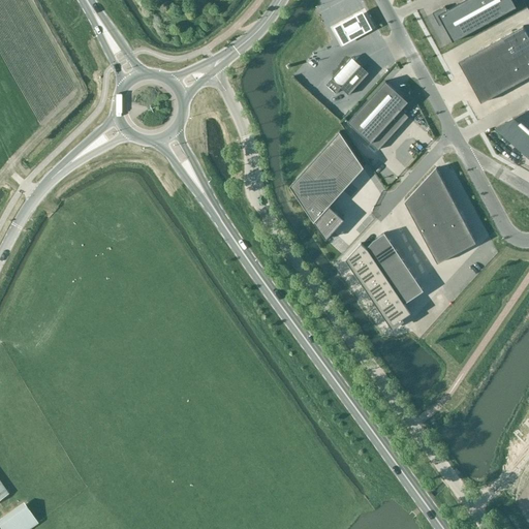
[(445,6),(433,13),(439,26),(443,24),(453,42),(516,7),(511,0),(465,0),(447,9),(445,6)]
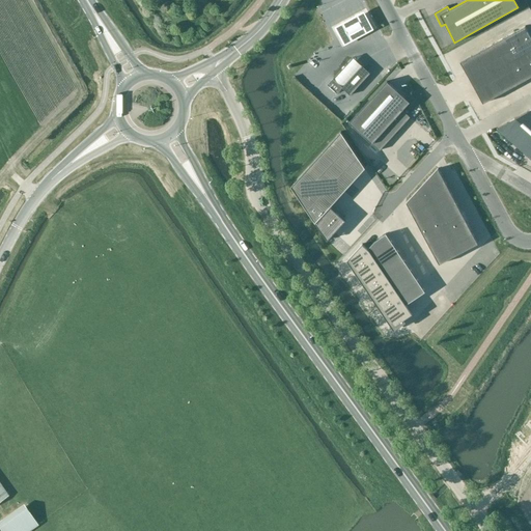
[(366,9),(336,27),(346,46),(376,28),(366,9)]
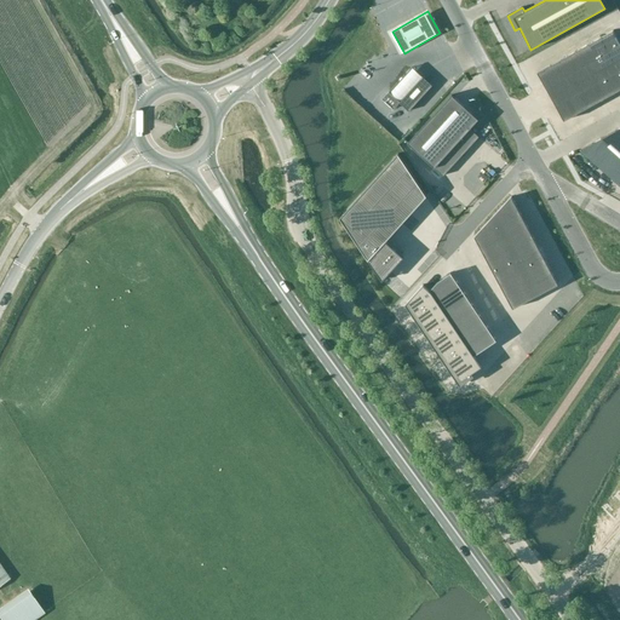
[(619,41),(613,30),(538,73),(564,121),(619,90),(619,41)]
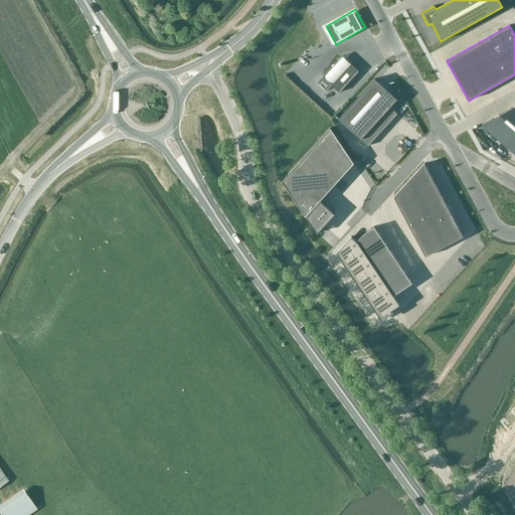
[(342,56),(323,76),(332,84),(351,63),(342,56)]
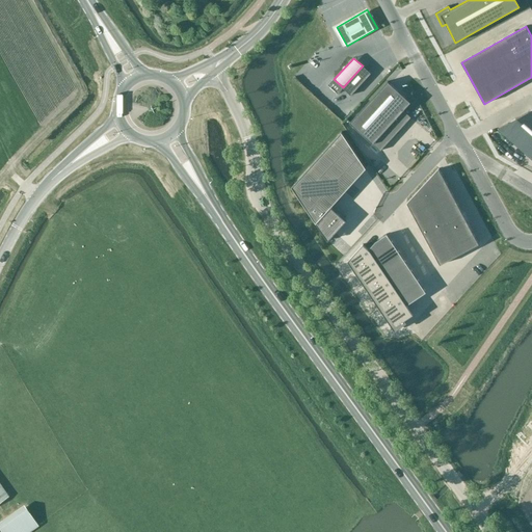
[(343,87),(334,79),(328,85),(338,94),(342,89),(349,98),(371,74),(363,65),(343,87)]
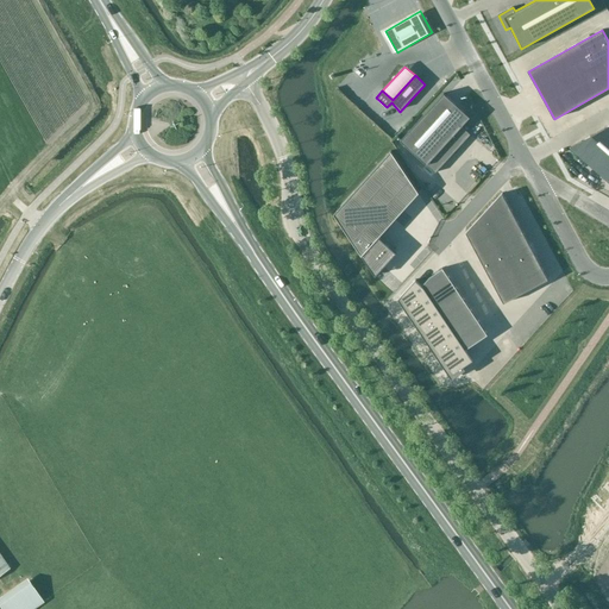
[(444,93),(401,140),(427,164),(469,119),(464,113),(463,113),(460,110),(460,108),(444,93)]
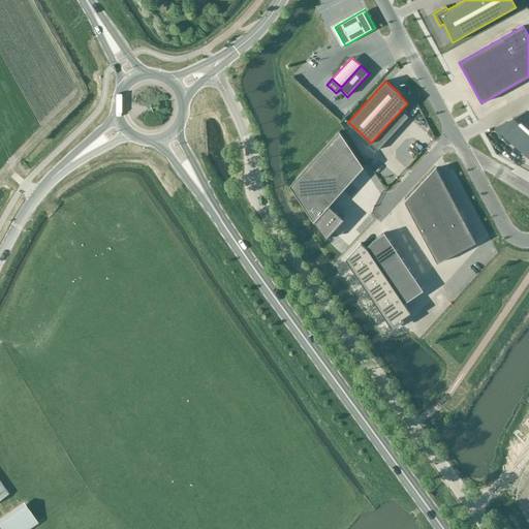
[(528,109),(495,128),(528,158),(528,109)]
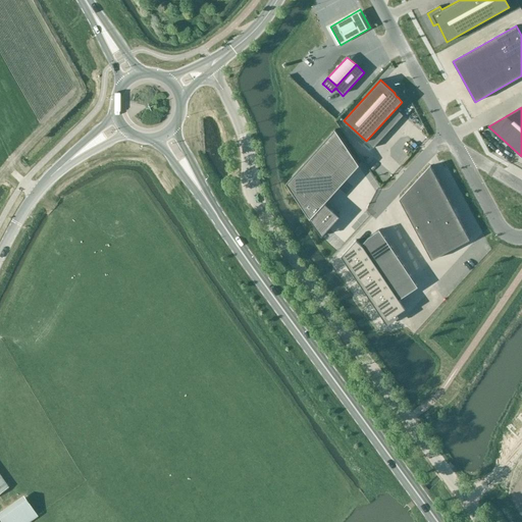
[(335,129),(284,186),(320,240),(335,222),(324,205),(360,166),(335,129)]
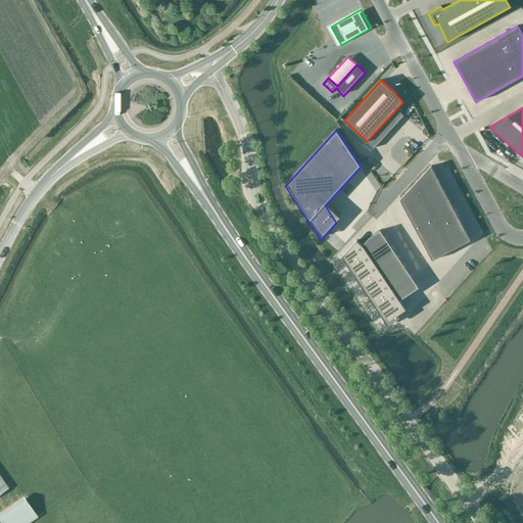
[(58,164),(69,155),(65,151),(55,160),(58,164)]
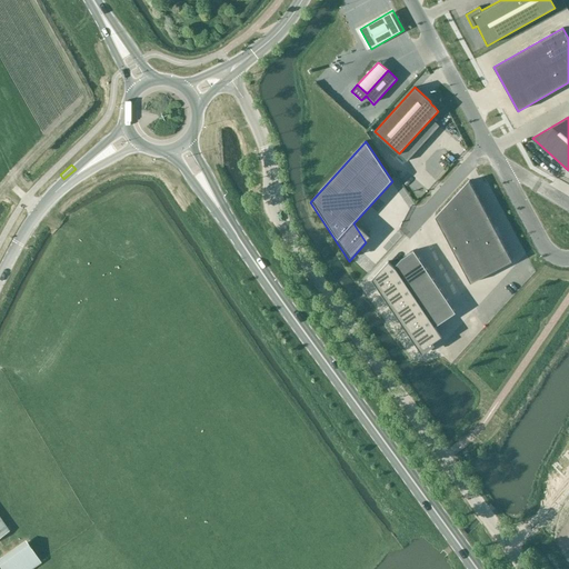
[(469,180),(435,217),(470,283),(512,261),(469,180)]
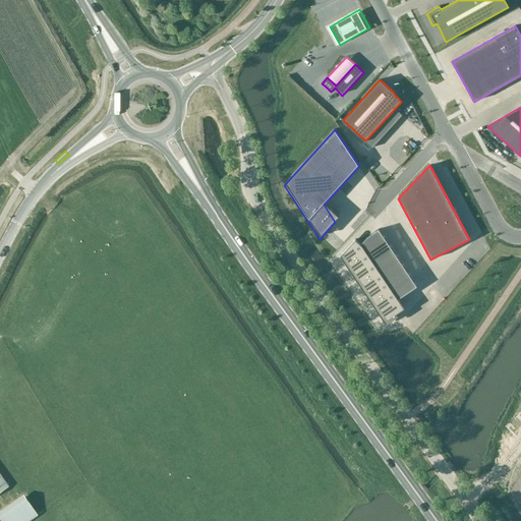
[(367,230),(333,261),(387,323),(420,291),(367,230)]
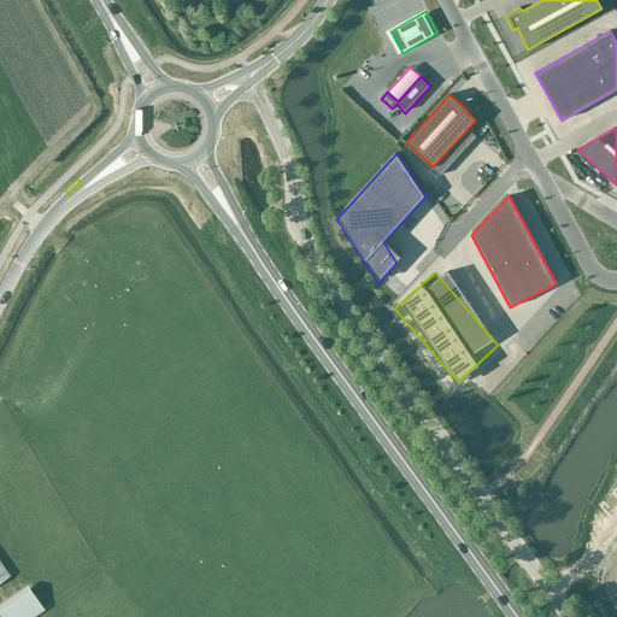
[(27,586),(0,604),(0,615),(1,616),(34,616),(45,610),(27,586)]
